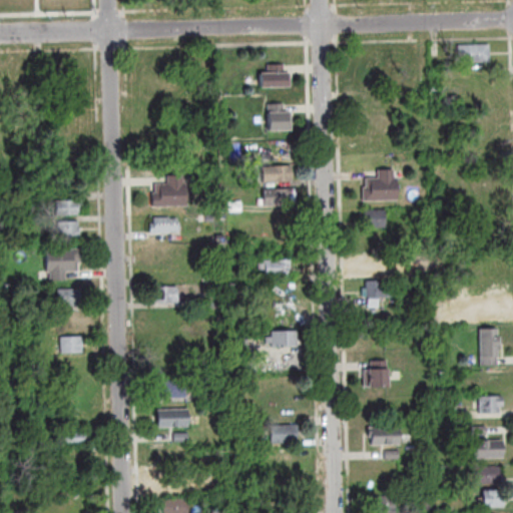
[(459,47),(490,46),(490,64),(460,65),(459,47)]
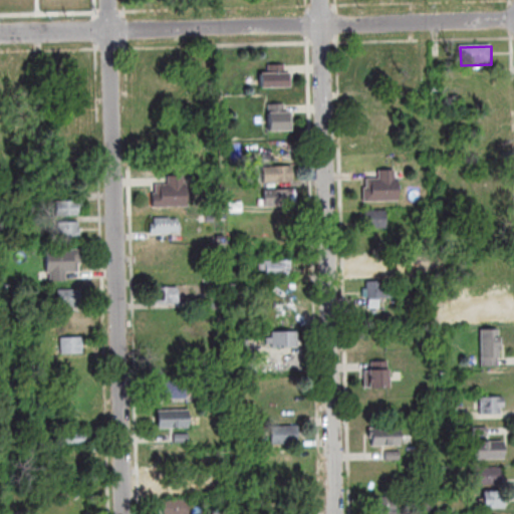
[(261,75),(270,74),(269,67),(285,66),(285,74),(292,74),(292,88),(262,89),(261,75)]
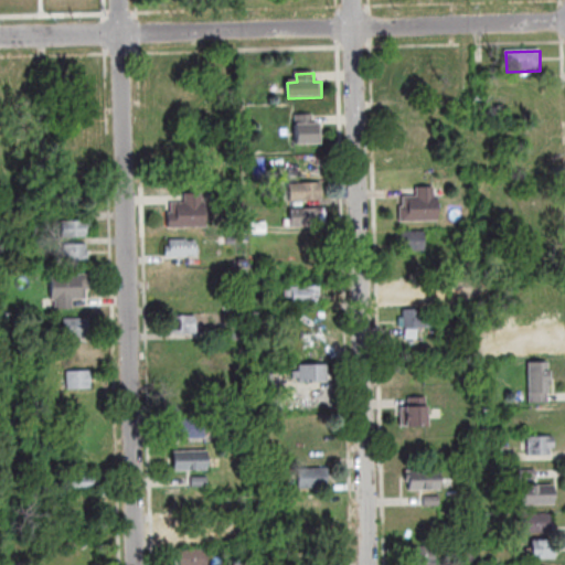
[(321,126),(322,145),(297,146),(296,117),(313,117),(313,126),(321,126)]
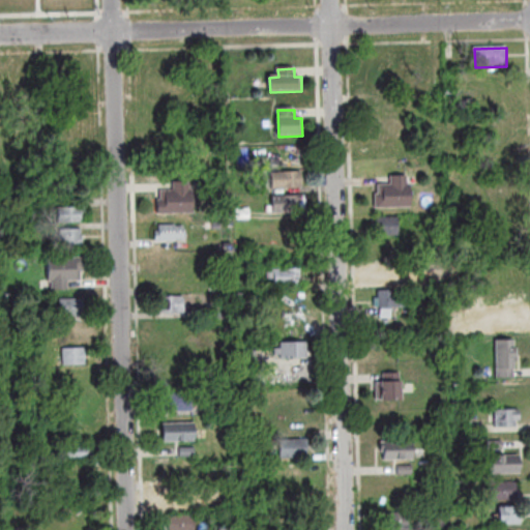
[(303,188),(272,189),(272,173),(302,172),(303,188)]
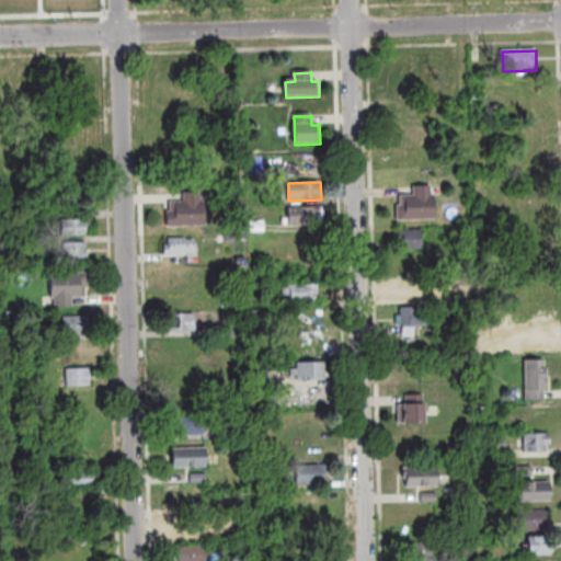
[(397,207),(401,207),(400,197),(414,197),(413,189),(431,187),(431,197),(434,197),(434,221),(398,222),(397,207)]
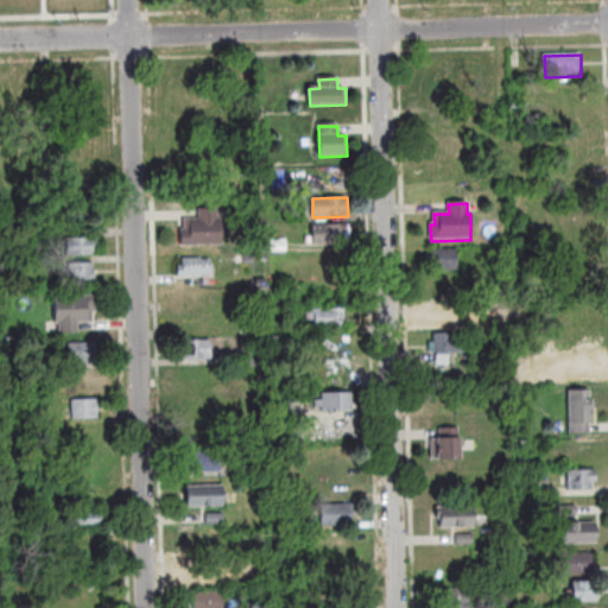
[(222,246),(183,247),(183,232),(185,232),(185,222),(200,221),(200,211),(219,211),(219,221),(222,221),(222,246)]
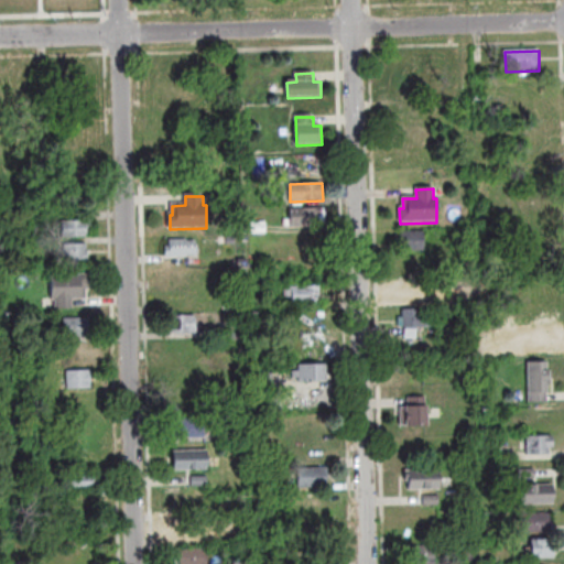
[(291,209),(325,208),(326,224),(291,225),(291,209)]
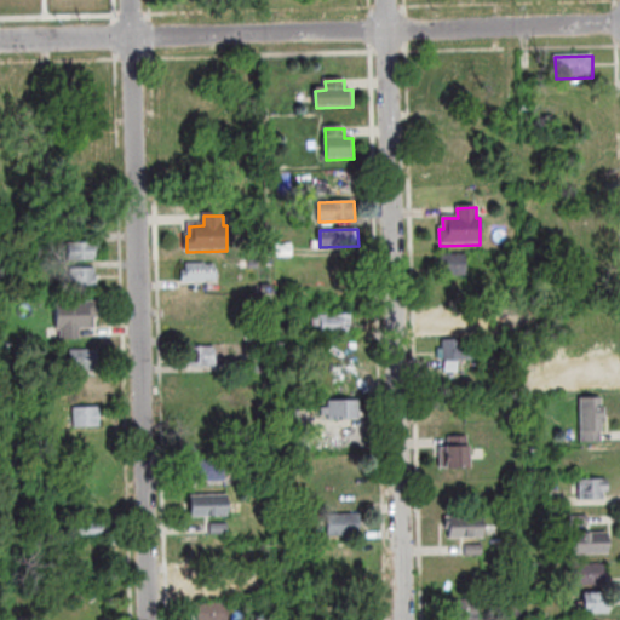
[(21,254),(5,256),(5,237),(21,236),(21,254)]
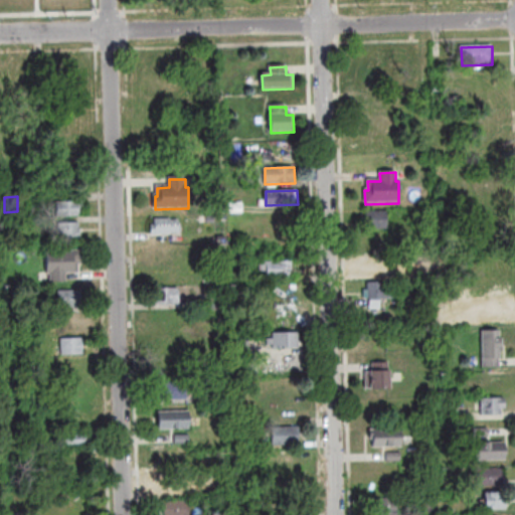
[(57,202),(78,201),(78,216),(58,217),(57,202)]
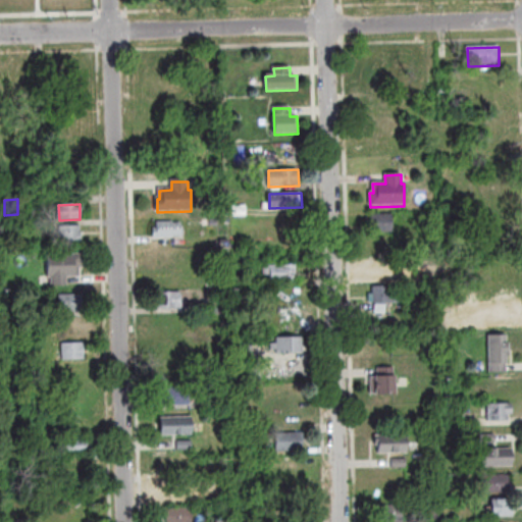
[(247,217),(228,218),(227,207),(246,207),(247,217)]
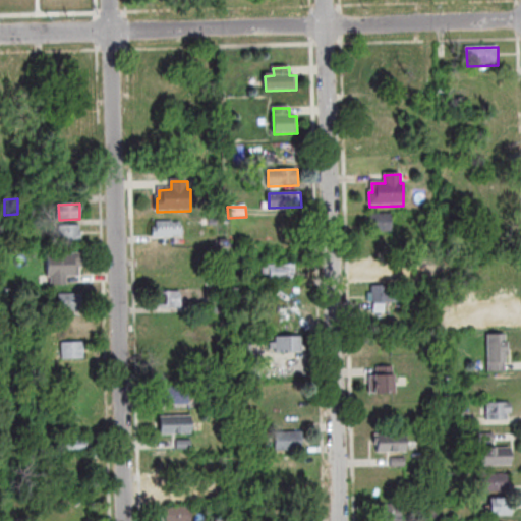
[(371,233),(370,215),(391,215),(391,232),(371,233)]
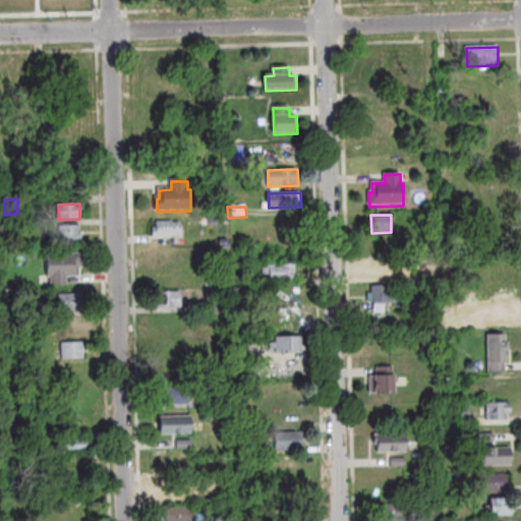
[(154,239),(154,229),(158,229),(158,223),(173,222),(173,224),(182,224),(182,236),(174,236),(174,238),(154,239)]
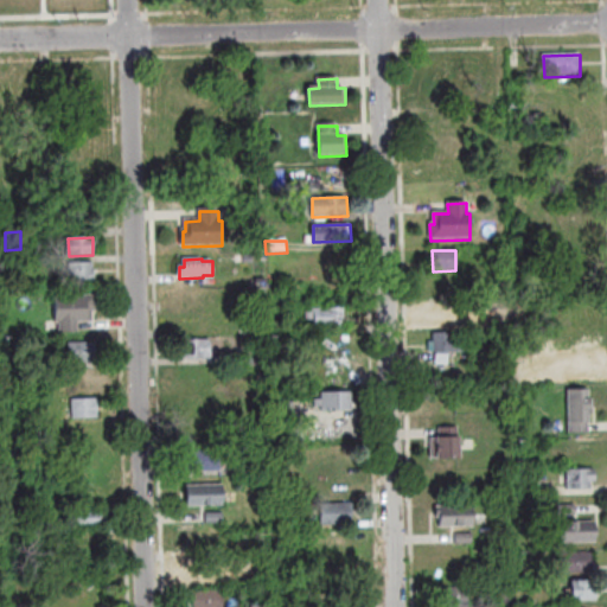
[(94,263),(94,282),(70,283),(70,264),(94,263)]
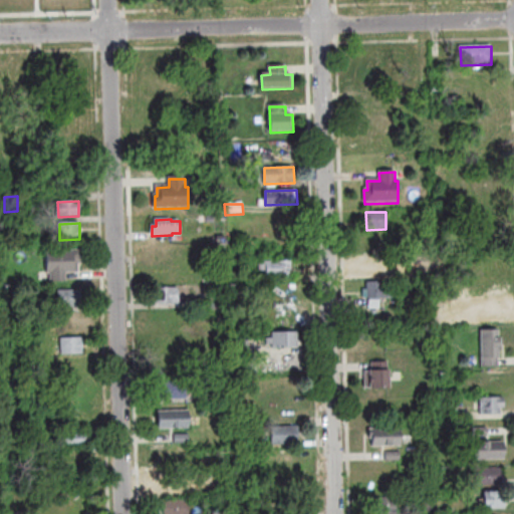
[(247,257),(246,246),(262,245),(263,255),(247,257)]
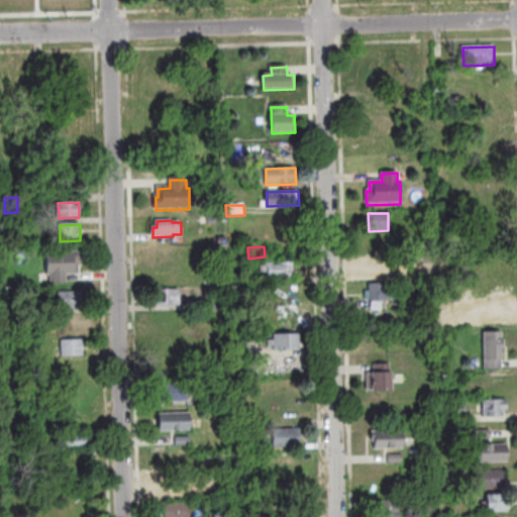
[(82,252),(82,268),(79,268),(79,276),(67,276),(67,284),(52,285),(52,277),(48,277),(47,253),(82,252)]
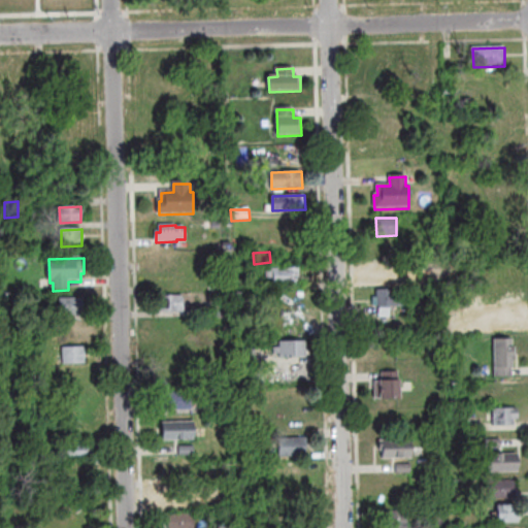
[(403,283),(377,284),(376,268),(394,268),(394,276),(403,275),(403,283)]
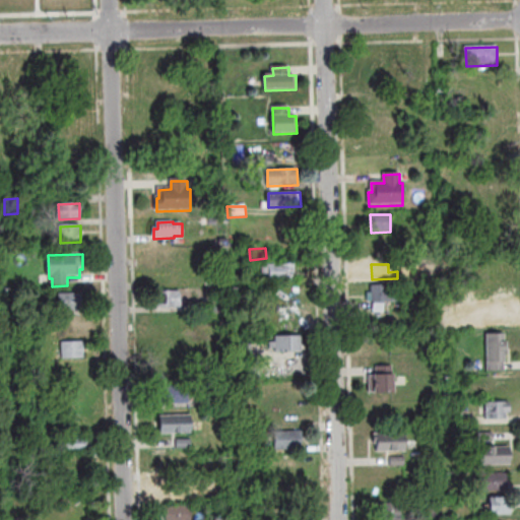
[(264,266),(294,265),(295,280),(271,281),(271,274),(264,275),(264,266)]
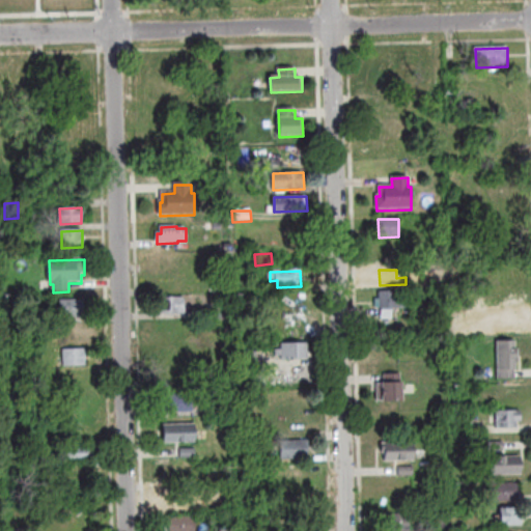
[(381,292),(402,291),(403,308),(381,308),(381,292)]
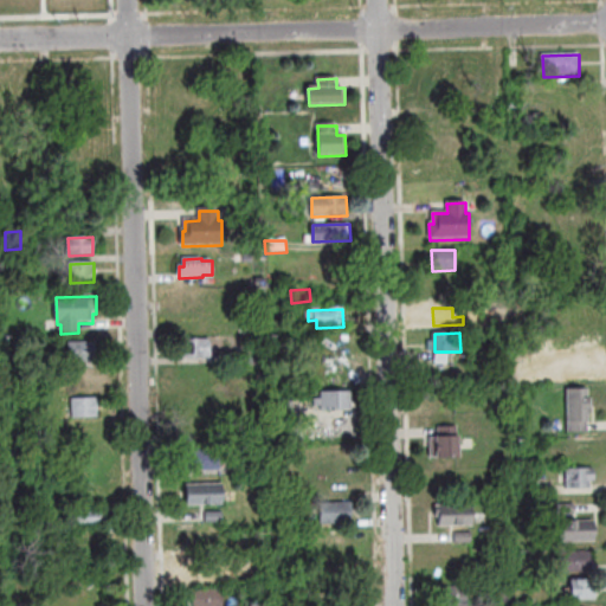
[(210,359),(187,360),(187,342),(208,342),(210,359)]
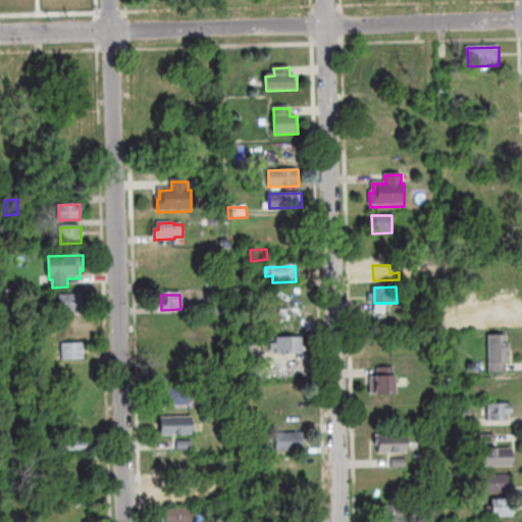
[(60,313),(59,297),(84,296),(84,312),(60,313)]
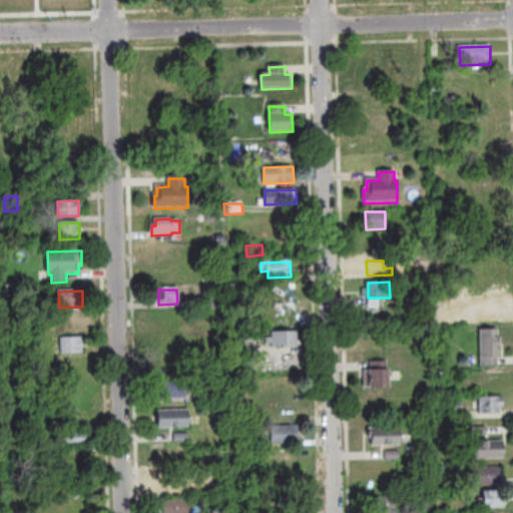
[(218,309),(205,310),(205,295),(217,294),(218,309)]
